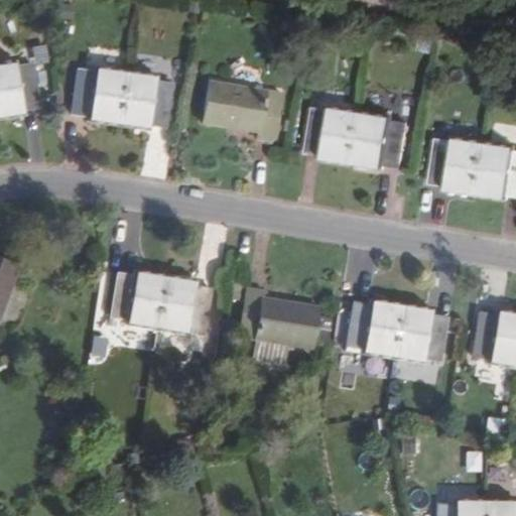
[(14,65),(13,62),(0,65),(0,117),(22,114),(21,110),(39,107),(31,62),(14,65)]
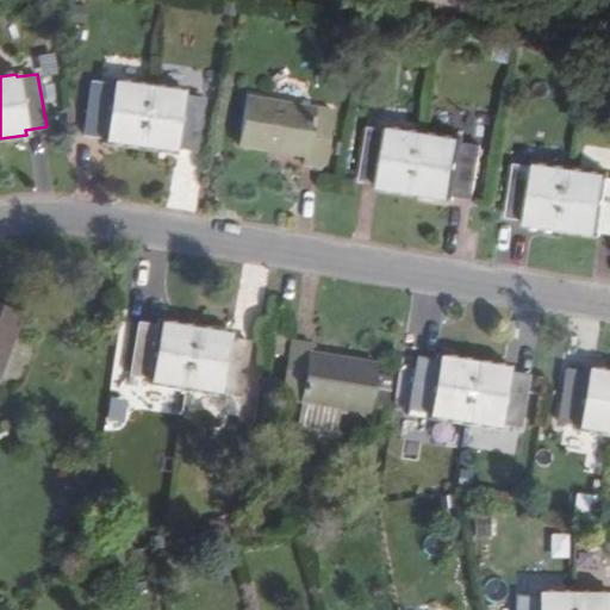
[(103,137),(103,142),(138,147),(149,86),(112,81),(111,83),(91,81),(82,135),(103,137)]
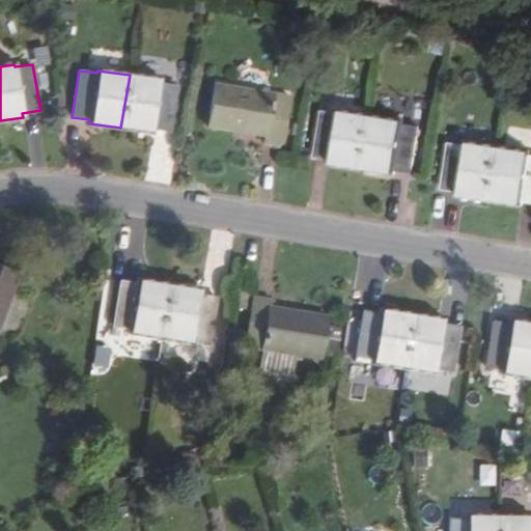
[(158,82),(159,80),(130,75),(120,128),(149,132),(150,130),(170,132),(176,85),(158,82)]
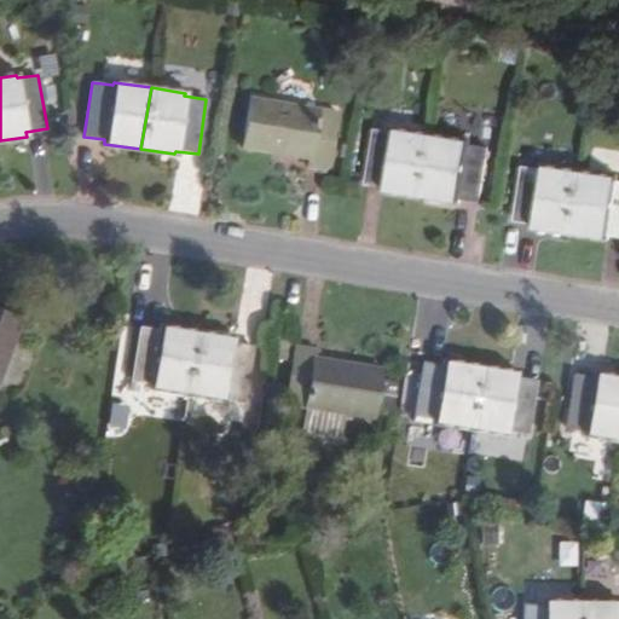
[(339,113),(248,99),(241,148),(305,157),(304,166),(330,171),(339,113)]
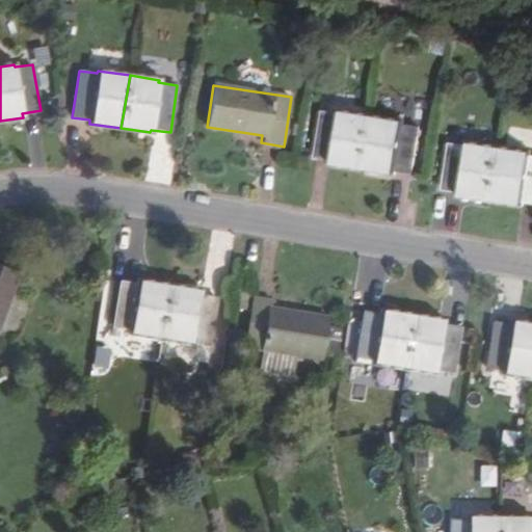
[(333,163),(362,167),(371,115),(340,110),(339,113),(321,111),(314,157),(333,160),(333,163)]
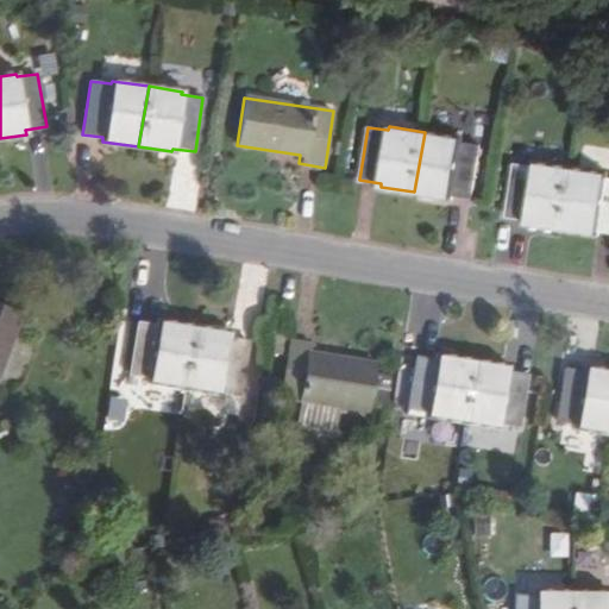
[(459,142),(459,138),(425,132),(414,192),(451,198),(451,195),(471,198),(481,144),(459,142)]
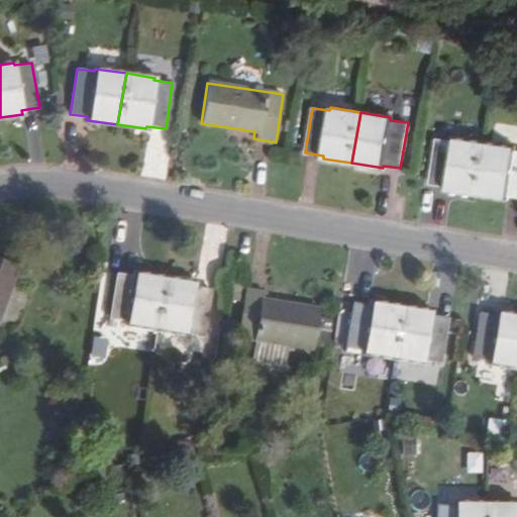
[(453,141),(435,138),(429,184),(447,186),(446,190),(475,194),(483,142),(454,138),(453,141)]
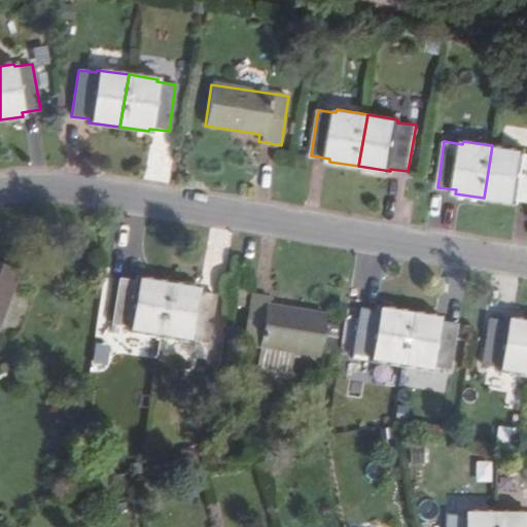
[(526,152),(524,152),(525,150),(492,145),(484,198),(517,202),(517,199),(526,200),(526,152)]
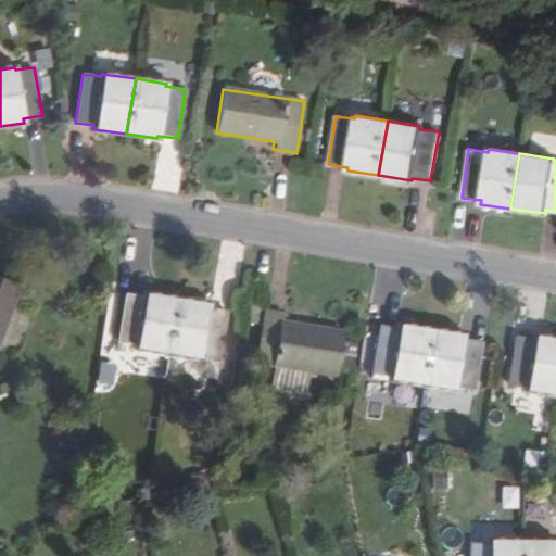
[(0,338),(20,285),(0,277),(0,338)]
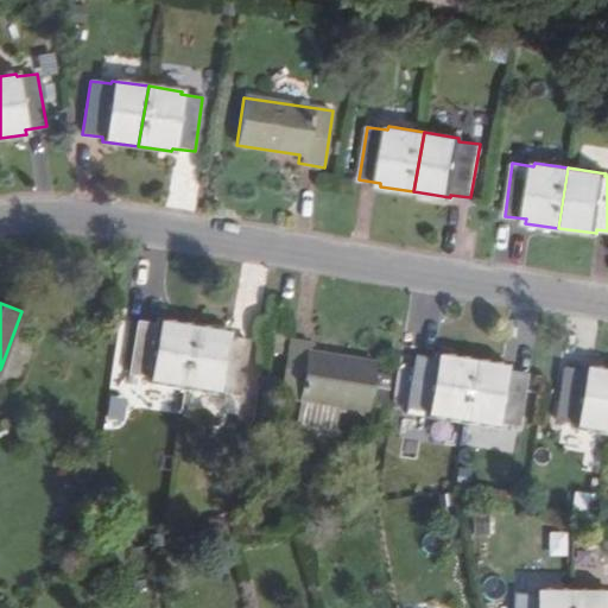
[(149,378),(149,381),(183,387),(194,327),(158,321),(158,325),(137,322),(127,374),(149,378)]
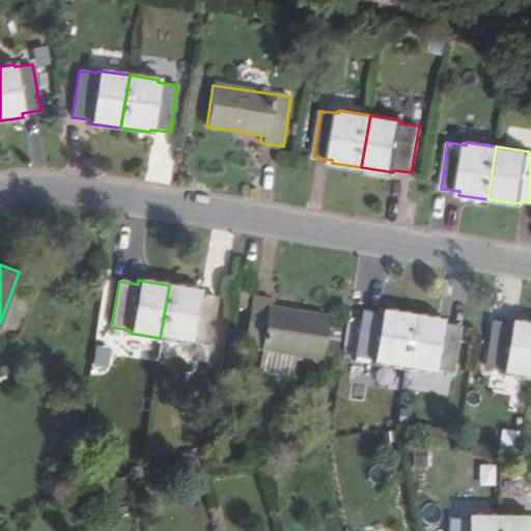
[(198,294),(199,290),(169,285),(160,338),(191,344),(192,340),(211,343),(218,297),(198,294)]
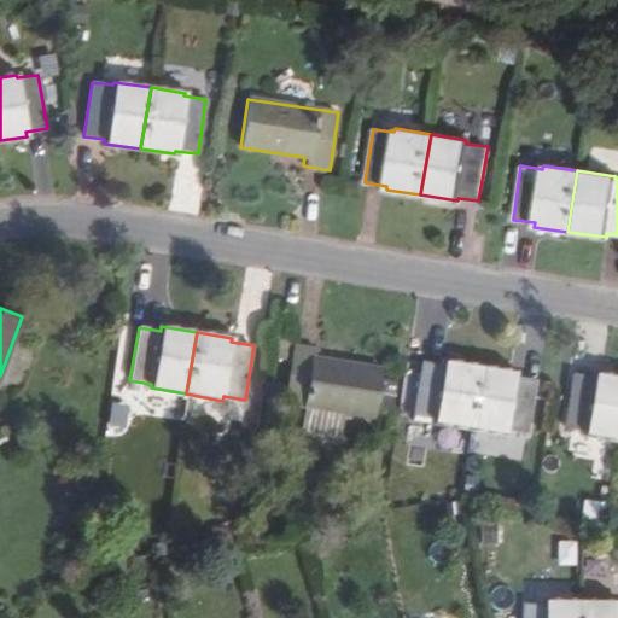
[(318,349),(293,345),(284,403),(337,410),(373,418),(382,367),(315,357),(318,349)]
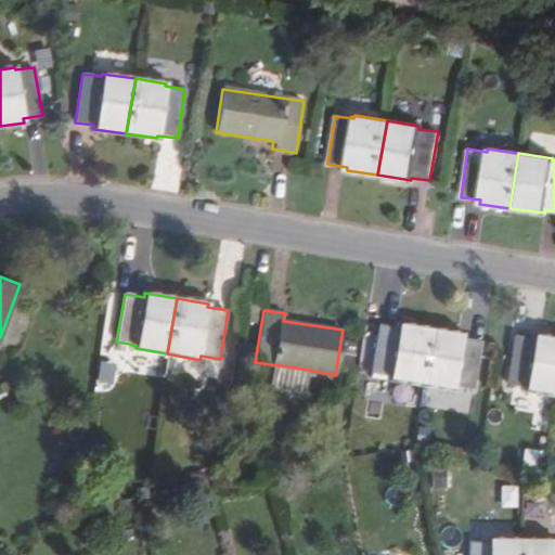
[(388,381),(417,385),(427,328),(398,324),(398,327),(376,324),(369,373),(389,375),(388,381)]
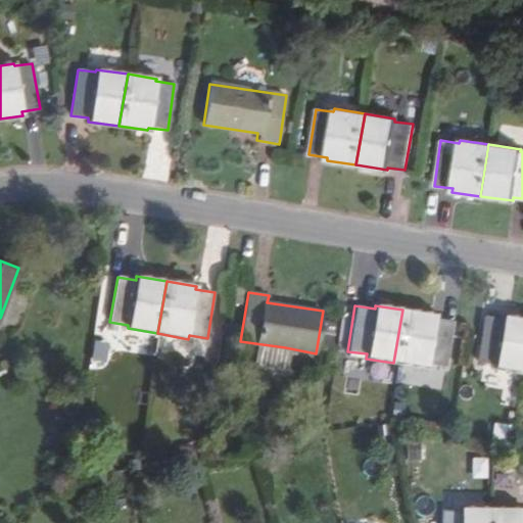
[(434,319),(435,315),(402,310),(393,363),(427,368),(427,364),(445,367),(453,321),(434,319)]
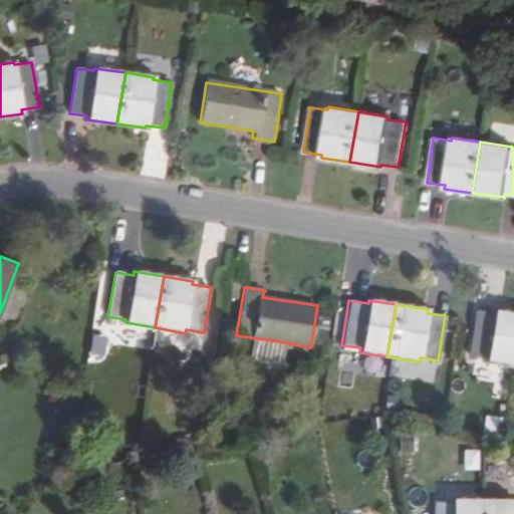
[(487,357),(486,361),(513,365),(513,362),(513,313),(494,310),(494,313),(476,310),(469,355),(487,357)]
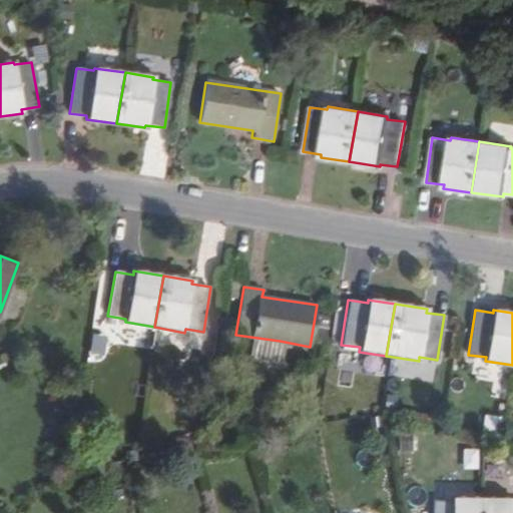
[(277,360),(280,341),(251,337),(248,356),(277,360)]
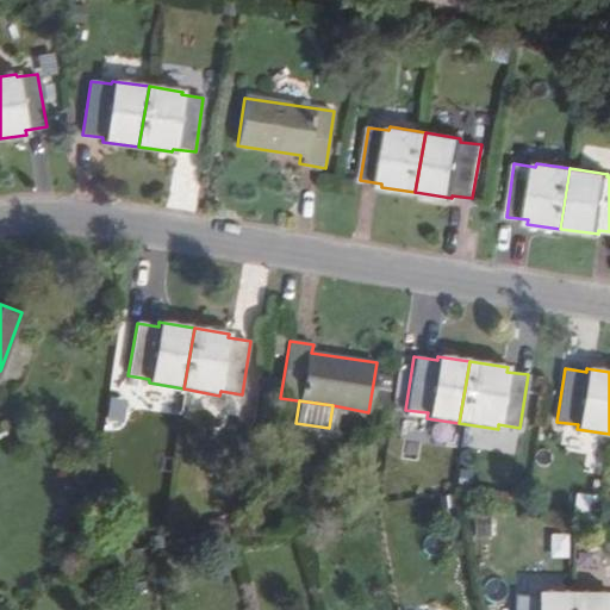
[(596,520),(598,496),(577,493),(574,517),(596,520)]
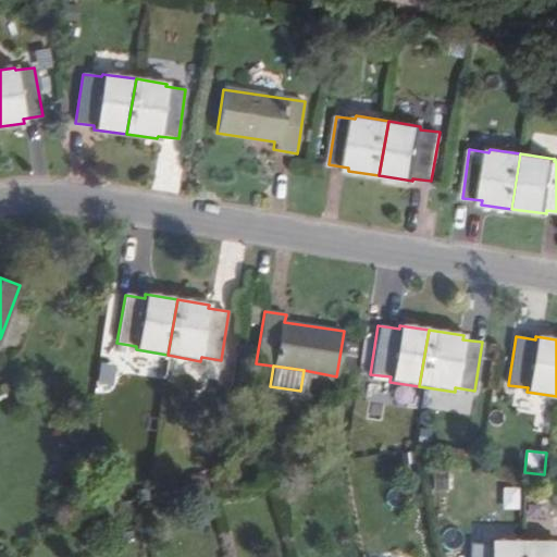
[(491,544),(470,544),(470,556),(519,556),(519,542),(490,542),(491,544)]
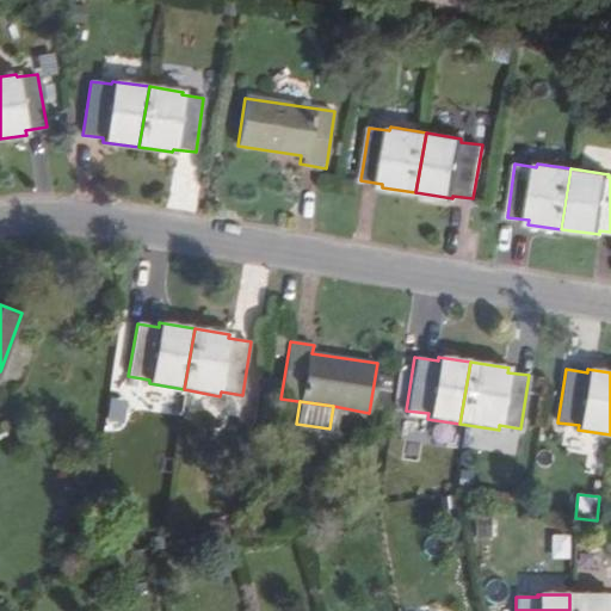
[(610,610),(610,598),(609,599),(609,594),(569,594),(569,610),(610,610)]
